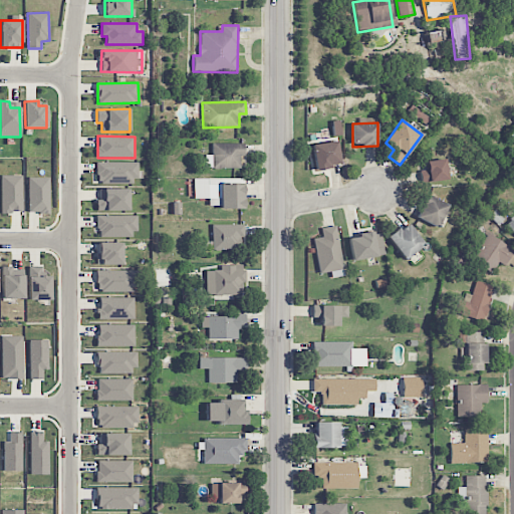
[(338,143),(313,144),(314,168),(340,167),(338,143)]
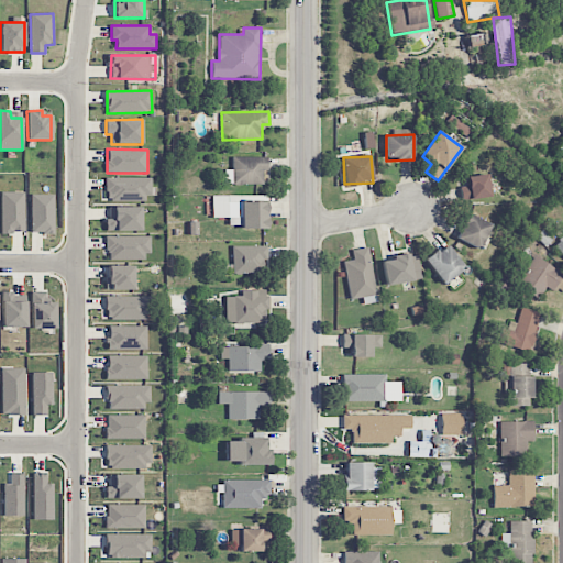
[(225,184),(263,185),(263,172),(267,172),(268,157),(233,157),(232,169),(225,169),(225,184)]
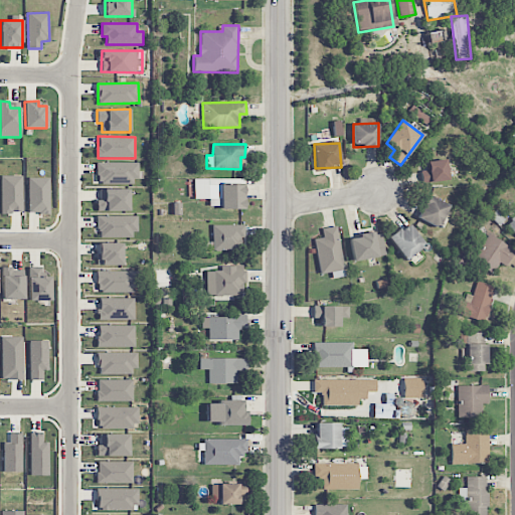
[(421,171),(422,182),(449,181),(447,160),(427,161),(427,171),(421,171)]
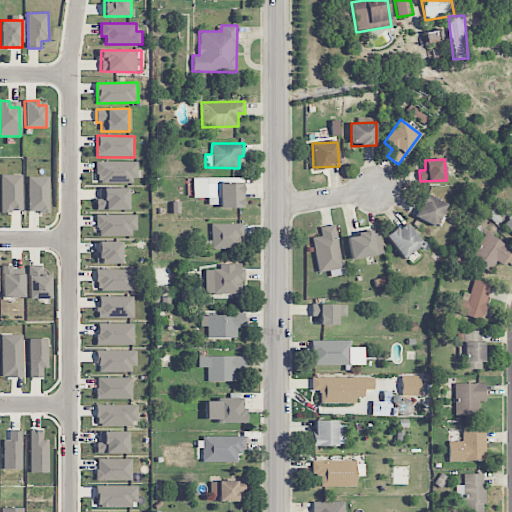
[(136,183),(136,162),(96,161),(96,183),(136,183)]
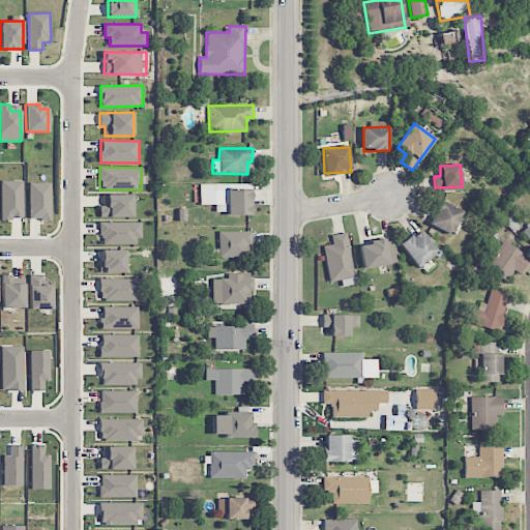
[(1,218),(23,219),(24,181),(2,180),(1,218)]
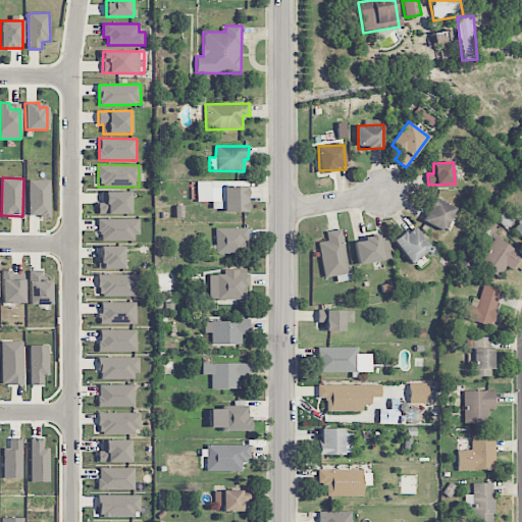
[(51,215),(50,179),(29,180),(30,216),(51,215)]
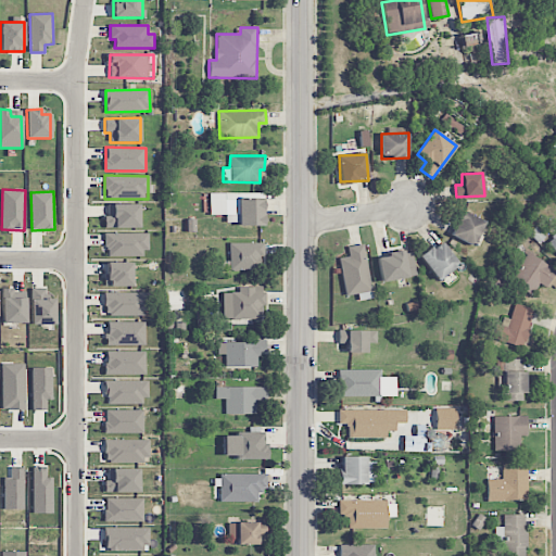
[(263,192),(209,193),(210,215),(226,215),(226,223),(238,223),(238,226),(264,226),(263,192)]
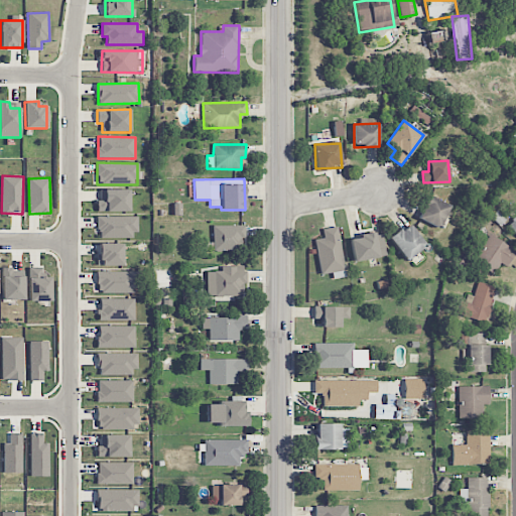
[(129,189),(100,189),(100,200),(97,200),(97,212),(129,212),(129,189)]
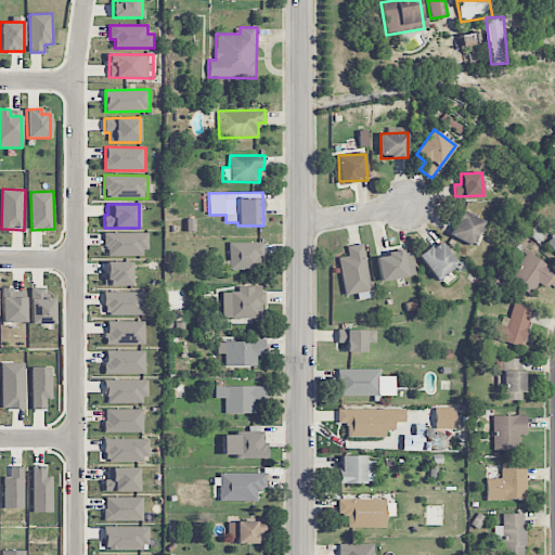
[(475,245),(483,220),(460,211),(451,236),(475,245)]
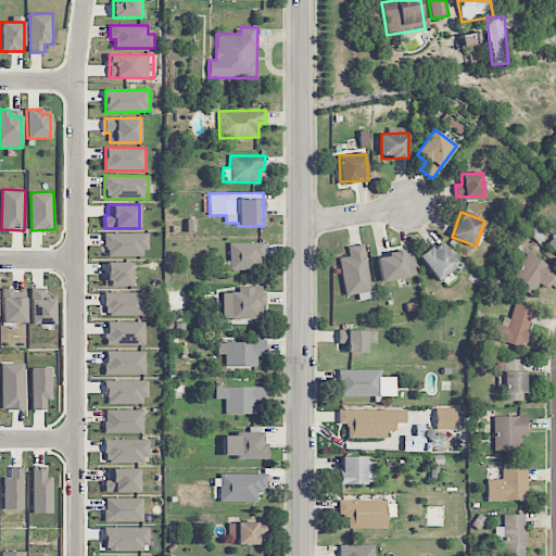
[(105,234),(105,256),(147,256),(147,234),(105,234)]
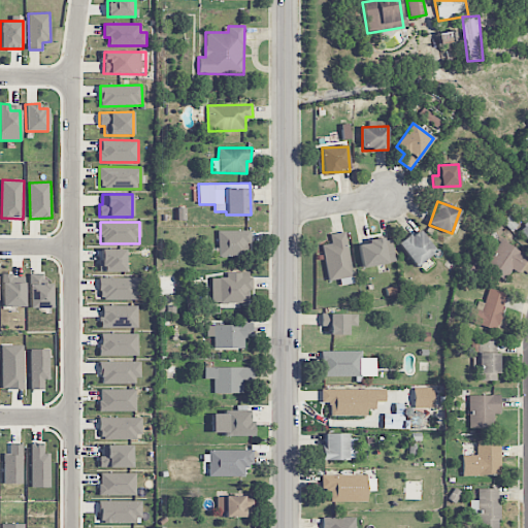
[(398,244),(416,267),(435,252),(418,229),(398,244)]
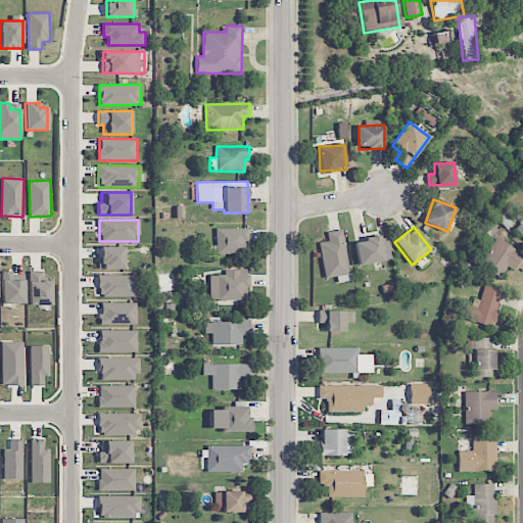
[(248,228),(216,229),(216,254),(245,253),(245,241),(249,241),(248,228)]
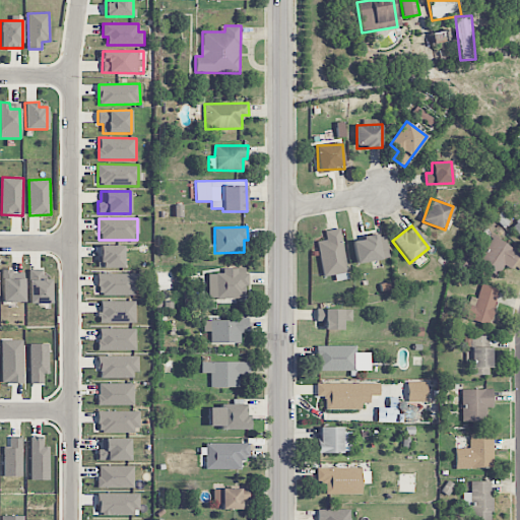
[(325,231),(326,240),(317,241),(322,276),(347,273),(340,229),(325,231)]
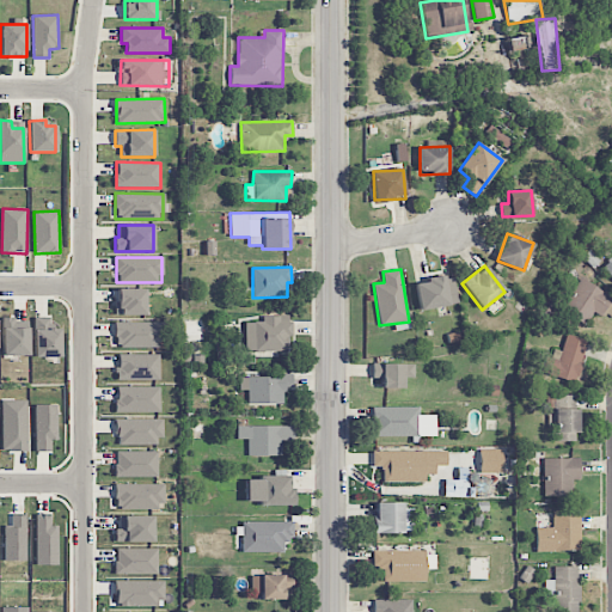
[(454,276),(426,279),(426,282),(416,283),(418,308),(457,306),(454,276)]
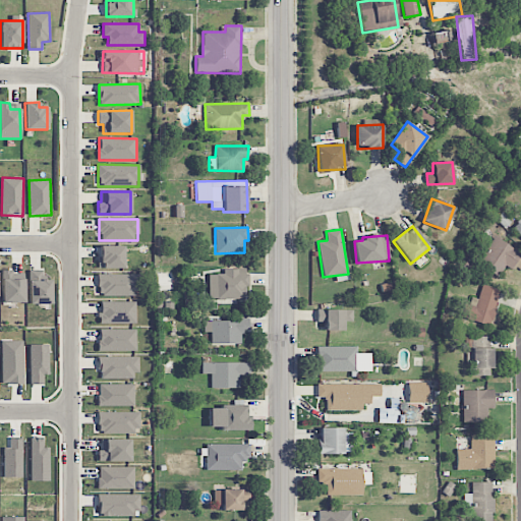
[(512,270),(520,254),(520,252),(495,237),(478,264),(500,276),(506,266),(512,270)]
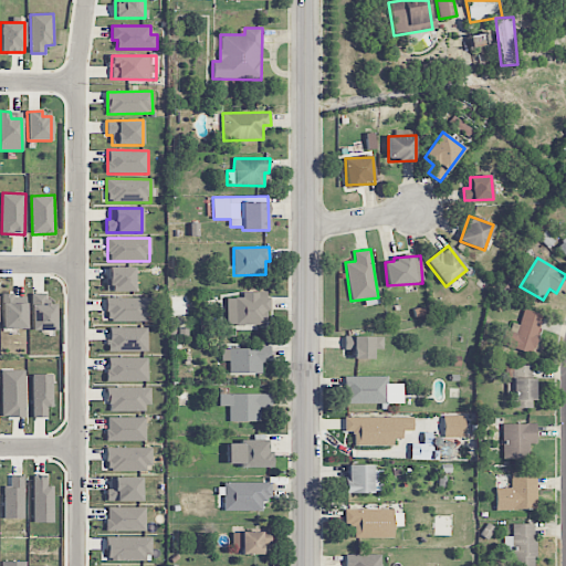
[(134,292),(134,266),(106,266),(106,292),(134,292)]
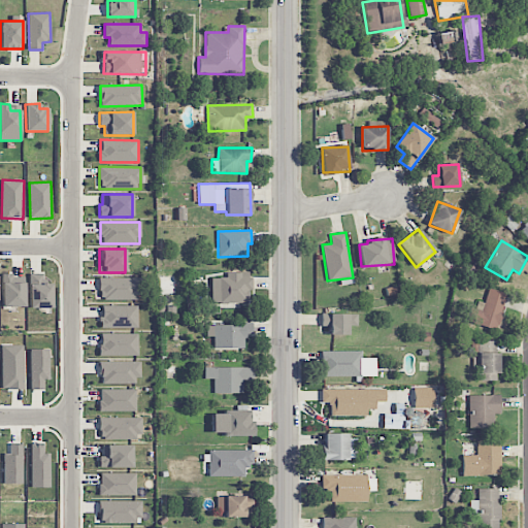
[(211,278),(211,303),(251,303),(251,272),(226,273),(226,277),(211,278)]
